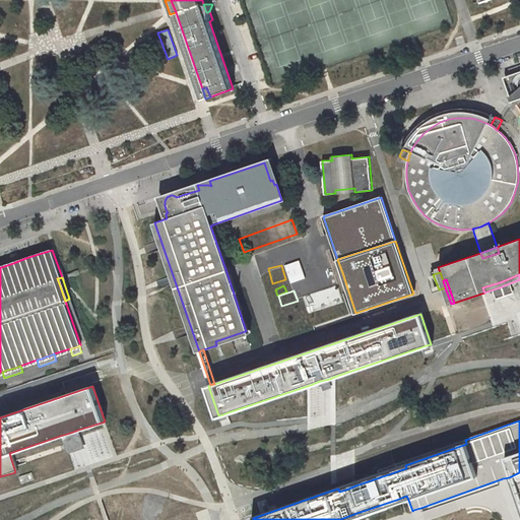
[(82,448),(100,445),(78,430),(70,433),(60,436),(66,454),(69,453),(82,448)]
